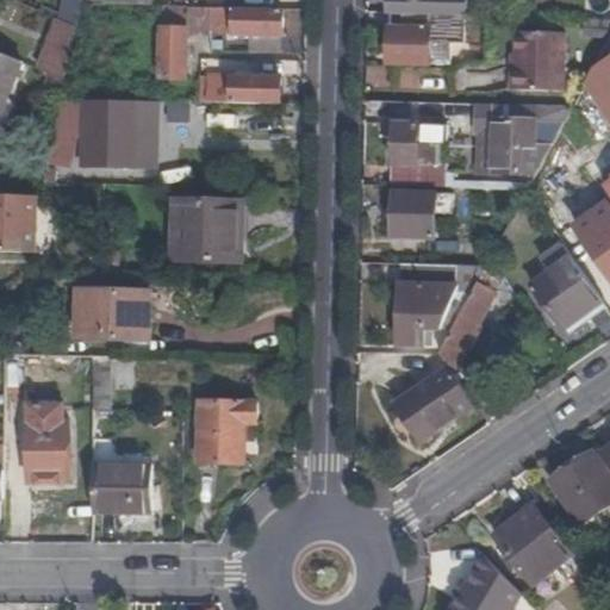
[(390,0),(390,14),(440,16),(439,0),(390,0)]
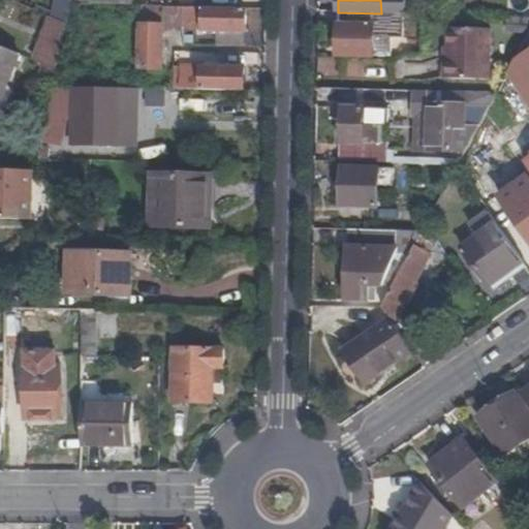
[(163,6),(142,6),(139,67),(161,68),(163,6)]
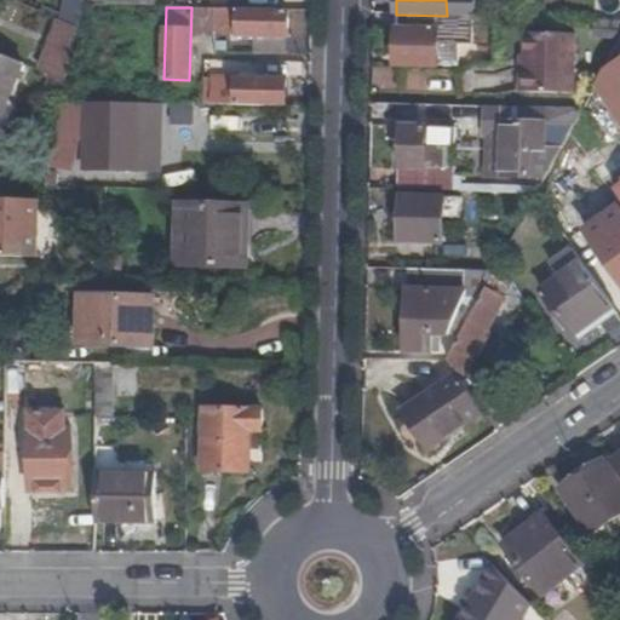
[(287,10),(214,7),(213,34),(239,34),(239,35),(256,35),(264,36),(287,38),(287,10)]
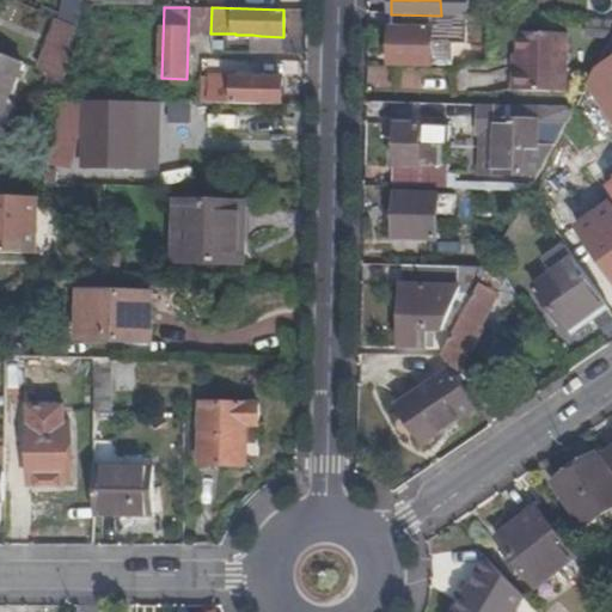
[(35,69),(65,83),(77,28),(54,18),(35,69)]
